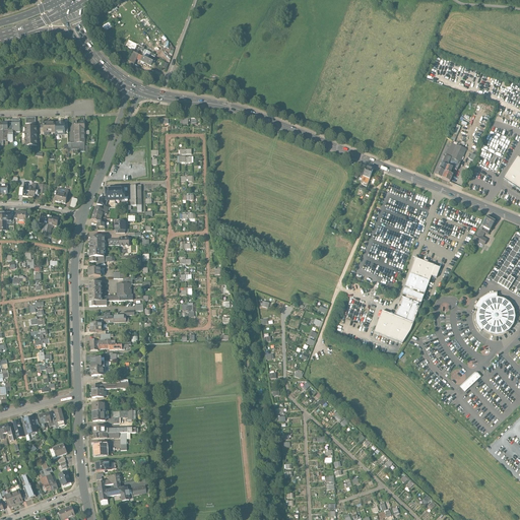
[(113,27),(110,22),(103,26),(106,31),(113,27)]
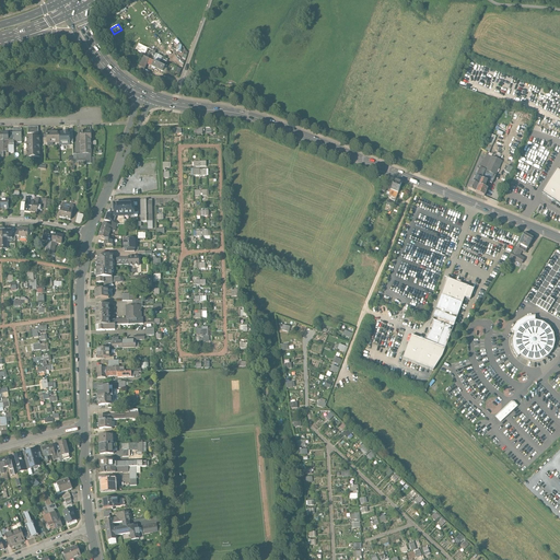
[(148,49),(138,44),(132,55),(131,58),(133,60),(131,63),(138,67),(143,70),(144,69),(147,63),(151,66),(151,67),(161,72),(167,60),(154,54),(155,51),(148,48),(148,49)]
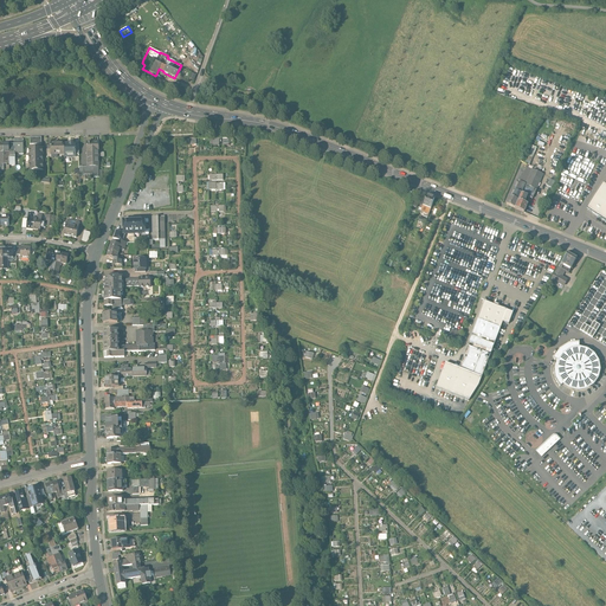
[(161,78),(156,75),(155,76),(152,82),(159,85),(179,92),(181,88),(173,85),(160,79),(161,78)]
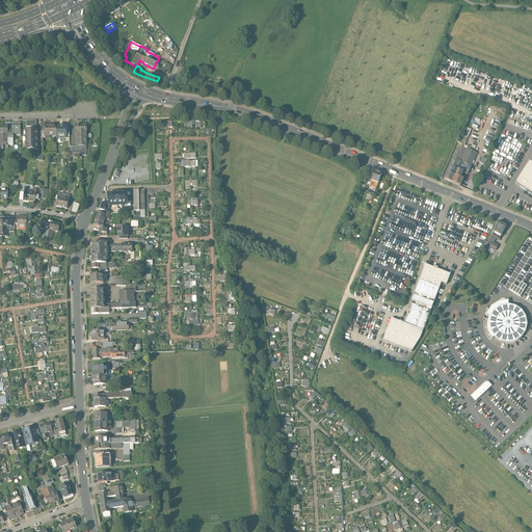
[(8,143),(8,138),(14,138),(14,134),(14,133),(11,133),(11,126),(3,126),(4,149),(8,149),(8,143)]
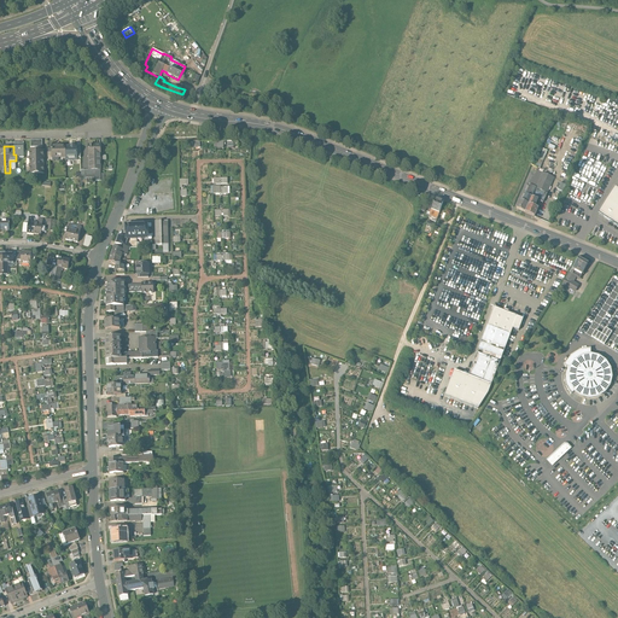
[(52,147),(52,153),(52,158),(66,158),(65,147),(65,146),(52,147)]
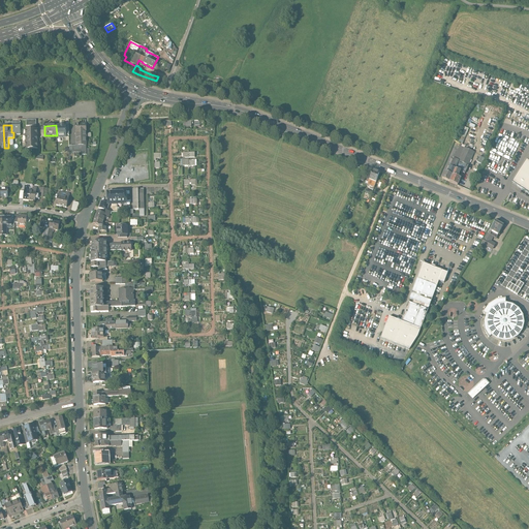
[(66,137),(66,125),(62,125),(59,125),(59,126),(56,126),(57,135),(57,137),(66,137)]
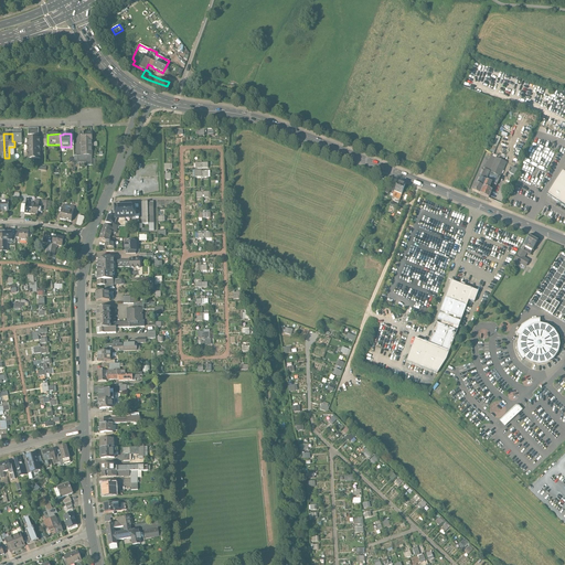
[(93,160),(93,156),(87,156),(83,156),(83,158),(78,158),(78,163),(87,163),(87,166),(96,166),(96,160),(93,160)]
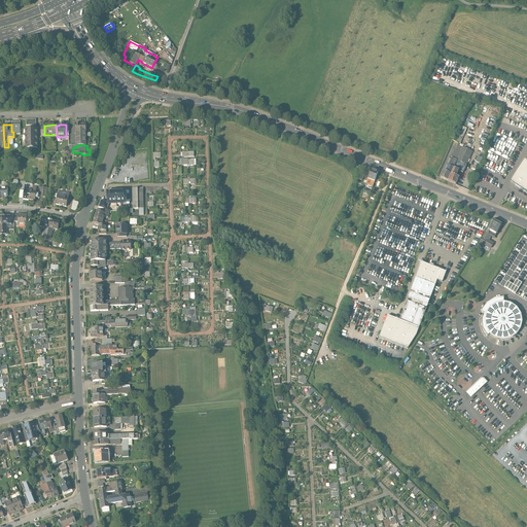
[(457,146),(452,159),(457,161),(462,148),(457,146)]
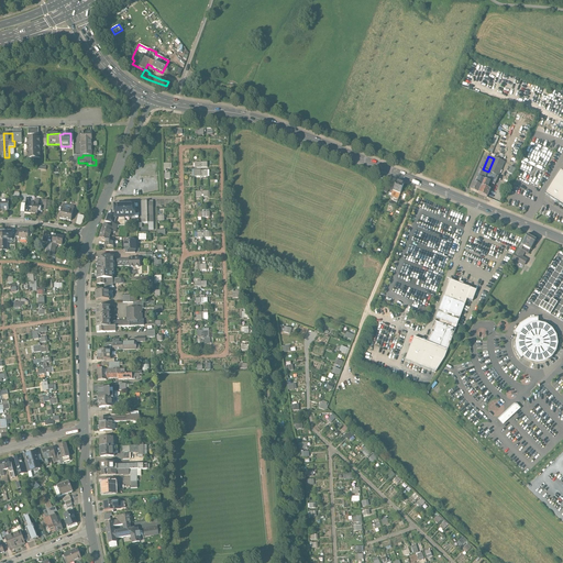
[(488,172),(488,173),(498,177),(504,163),(494,158),(488,172)]
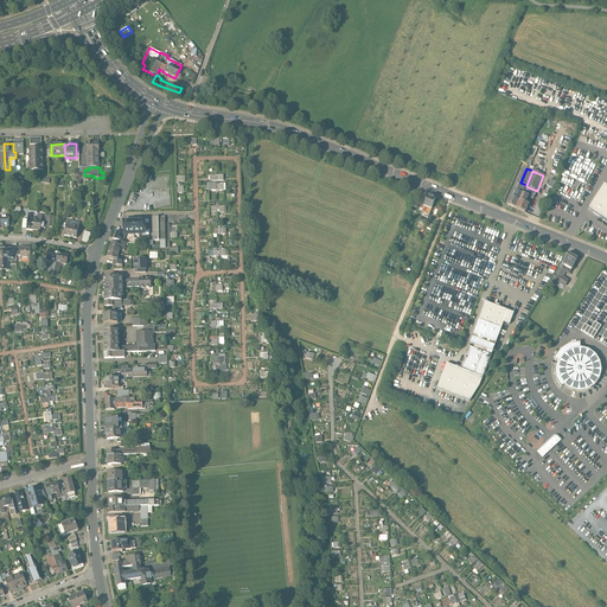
[(526,186),(526,185),(521,183),(517,192),(522,195),(526,186)]
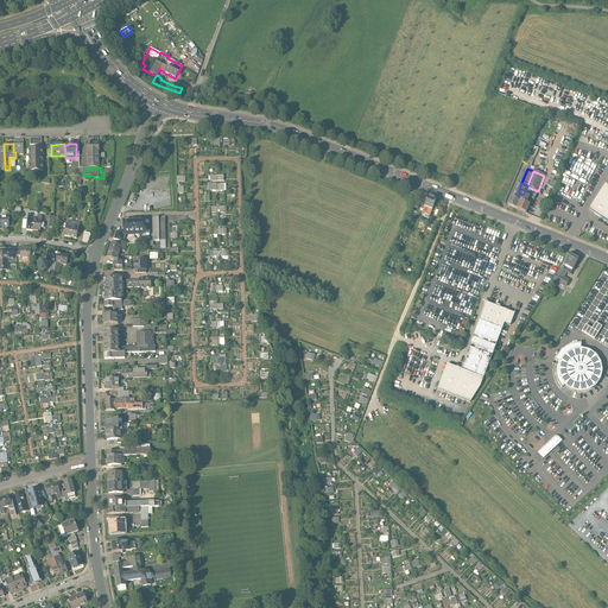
[(605,185),(588,210),(607,223),(607,184),(607,187),(605,185)]
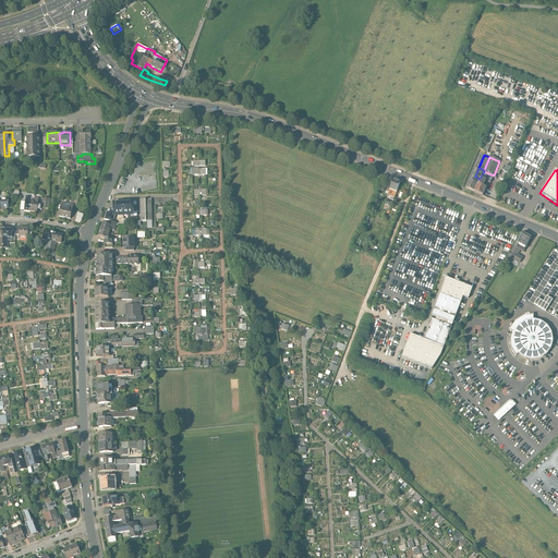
[(490,183),(494,176),(484,171),(480,179),(485,181),(490,183)]
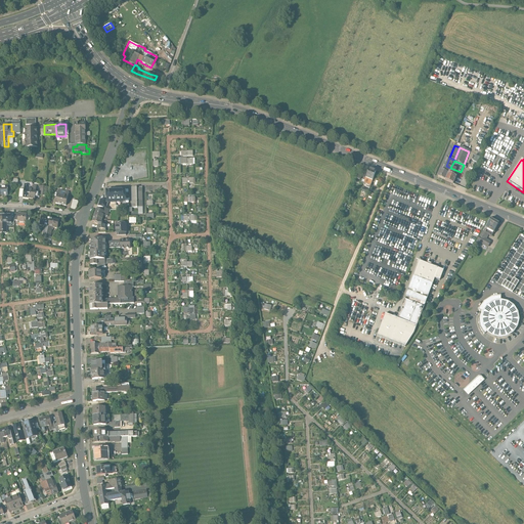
[(438,177),(445,180),(450,168),(446,166),(444,171),(441,169),(438,177)]
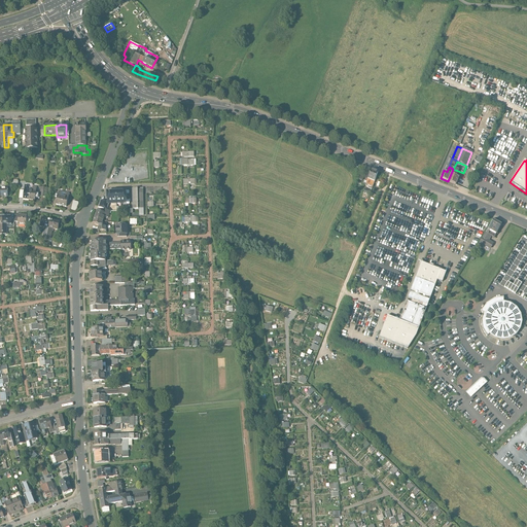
[(458,171),(453,169),(448,181),(456,184),(459,178),(456,176),(458,171)]
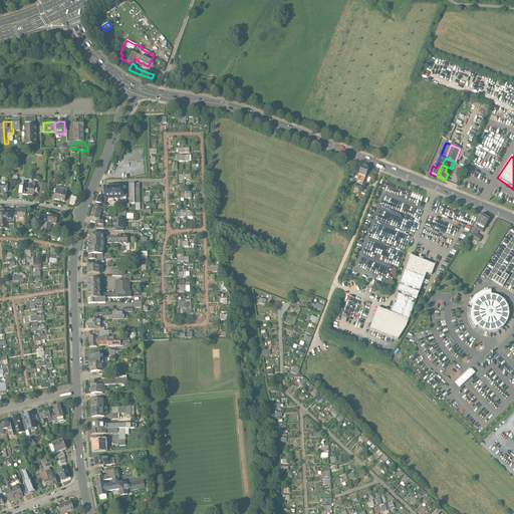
[(358,175),(356,180),(360,181),(363,182),(368,169),(361,167),(358,175)]
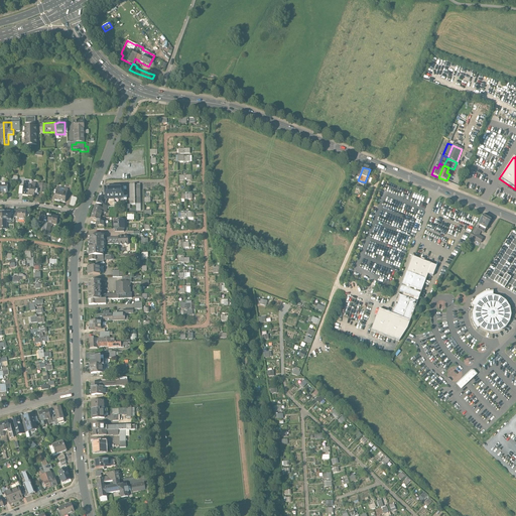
[(140,183),(129,183),(129,204),(136,204),(136,211),(141,211),(140,183)]
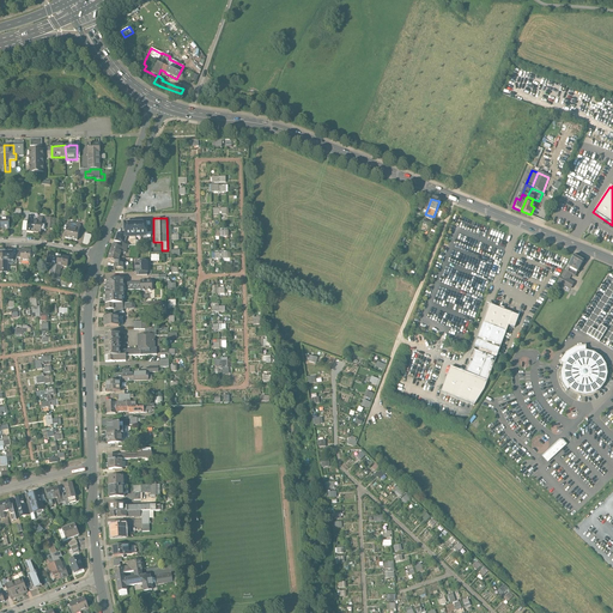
[(128,236),(139,236),(139,223),(128,223),(128,236)]
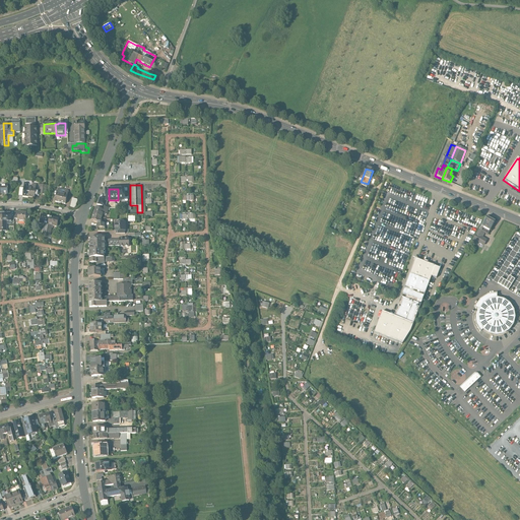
[(126,189),(118,189),(118,200),(126,200),(126,189)]
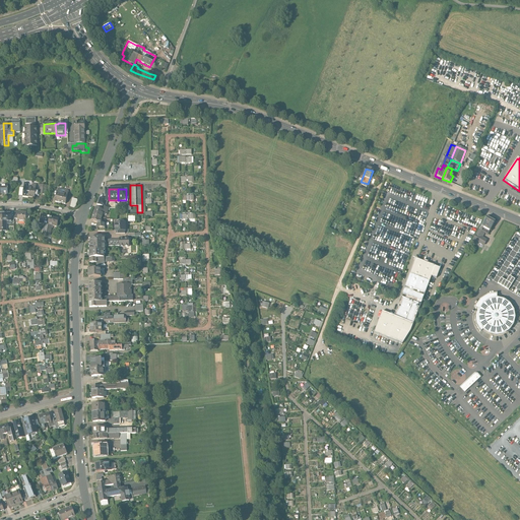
[(186,203),(186,200),(193,200),(193,195),(182,195),(182,203),(186,203)]
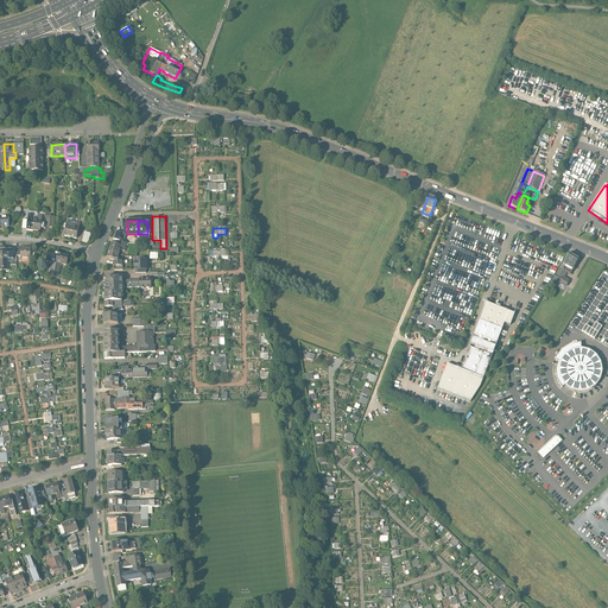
[(112,244),(109,251),(120,254),(121,249),(125,251),(127,244),(121,241),(120,246),(112,244)]
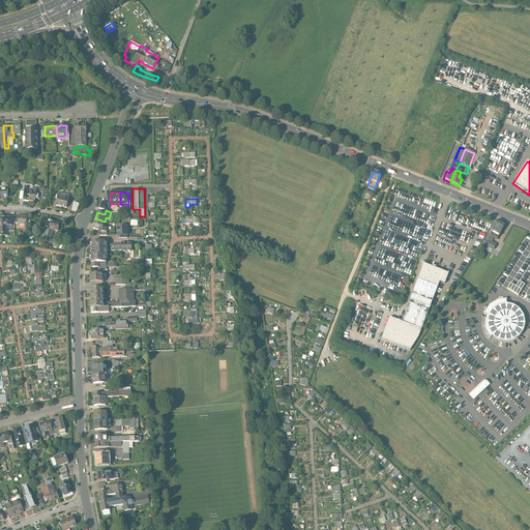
[(11,216),(2,216),(2,235),(6,235),(6,226),(11,226),(11,216)]
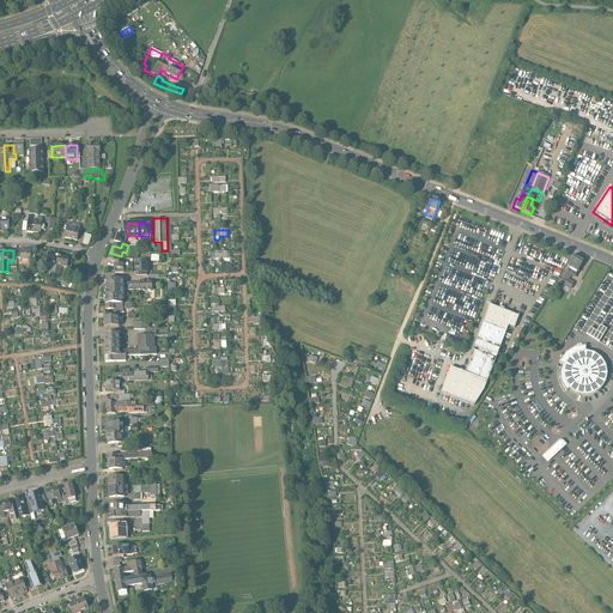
[(20,259),(20,262),(30,262),(30,259),(31,252),(22,250),(20,259)]
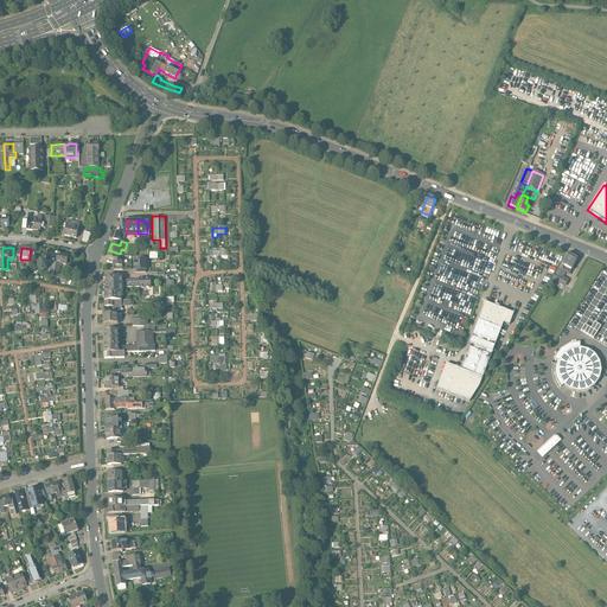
[(46,261),(52,262),(57,263),(58,254),(49,251),(46,261)]
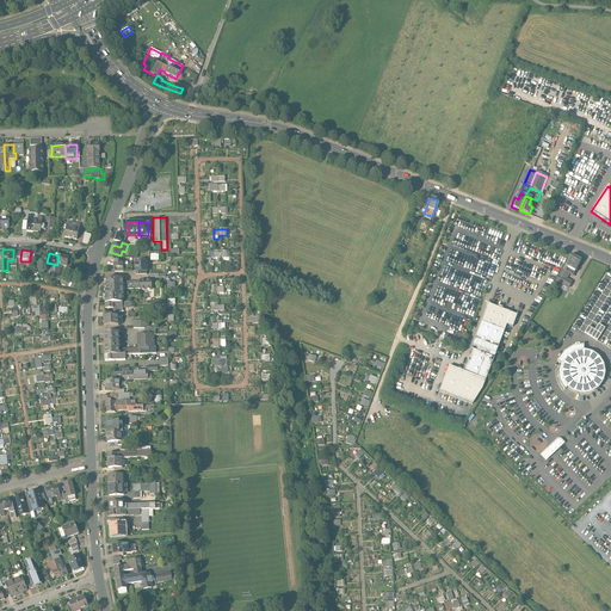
[(59,255),(57,265),(62,266),(67,267),(69,258),(59,255)]
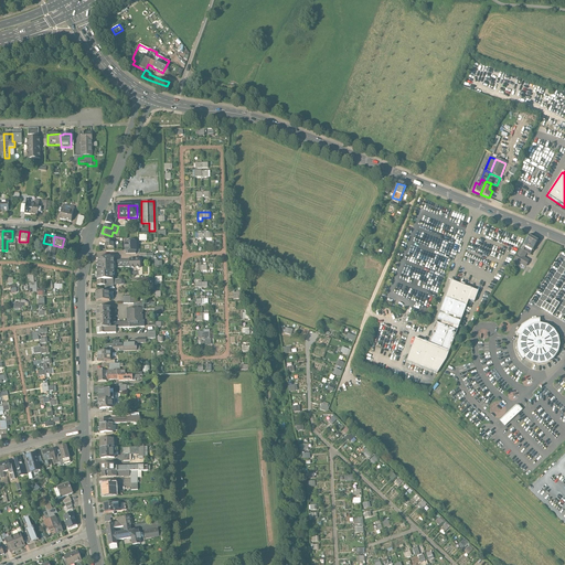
[(529,236),(521,249),(526,253),(530,255),(537,242),(529,236)]
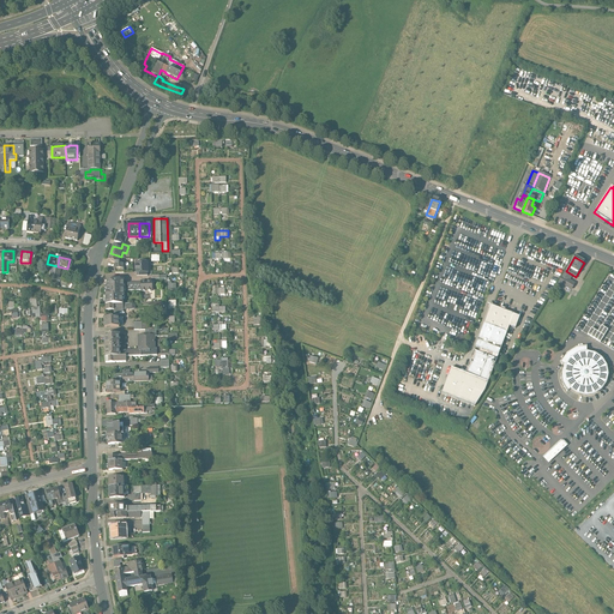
[(148,263),(137,263),(138,276),(149,276),(148,263)]
